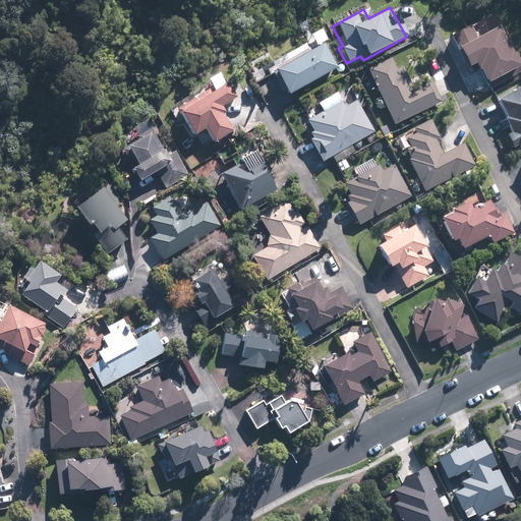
[(321,47),(316,49),(315,47),(306,52),(301,44),(267,64),(272,72),(267,75),(281,100),(330,71),(329,69),(333,67),(321,47)]
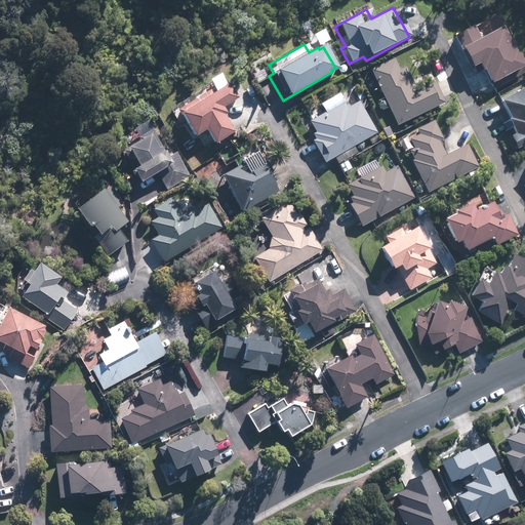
[(392,58),(367,71),(393,127),(442,105),(432,82),(411,90),(402,70),(398,72),(392,58)]
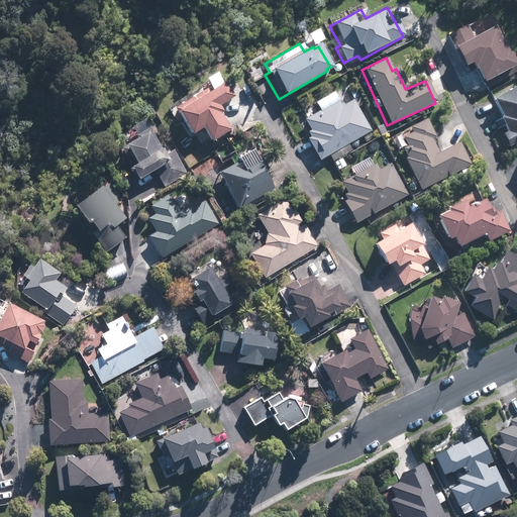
[(215,73),(204,80),(208,89),(169,112),(185,140),(199,132),(206,145),(229,132),(218,113),(220,112),(217,107),(230,99),(215,73)]
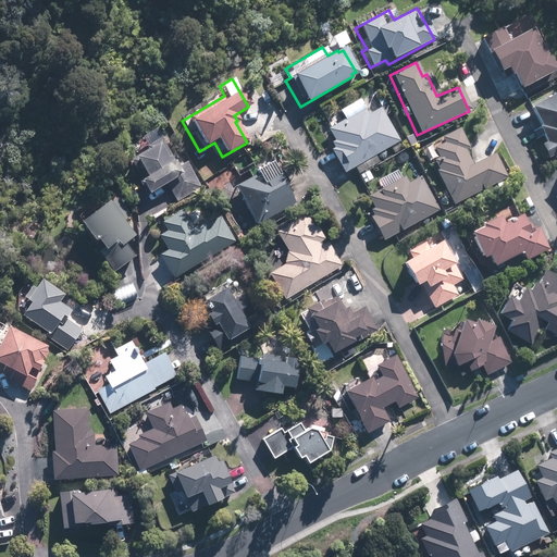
[(556,93),(556,91),(524,110),(534,128),(531,131),(540,146),(537,147),(545,160),(556,153),(556,93)]
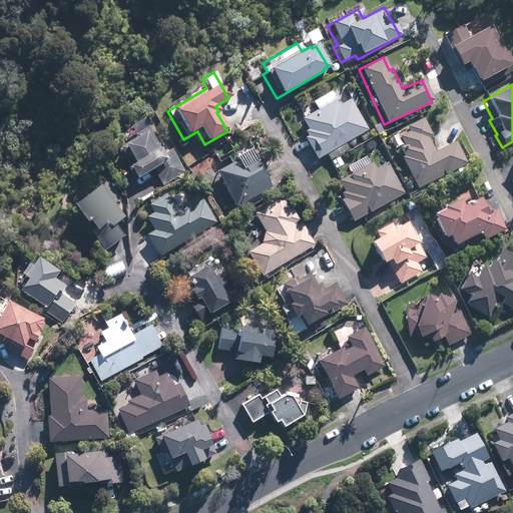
[(328,93),(309,103),(314,112),(299,122),(304,131),(302,132),(305,137),(302,139),(315,161),(325,156),(327,160),(347,149),(344,144),(358,136),(361,141),(370,136),(348,98),(335,106),(328,93)]
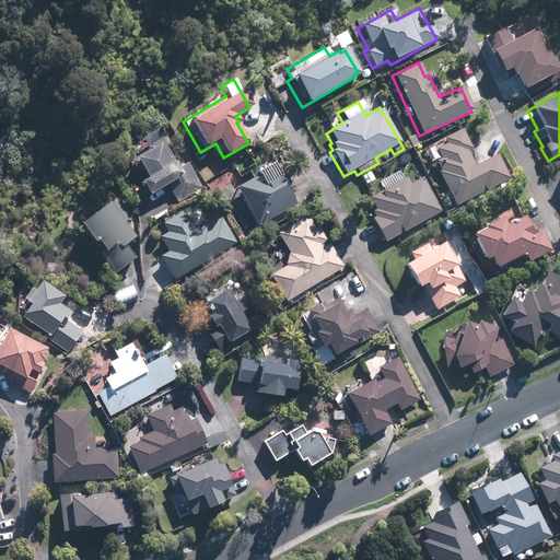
[(160,127),(148,133),(153,144),(138,153),(150,174),(143,178),(153,195),(170,186),(178,201),(208,184),(193,160),(186,163),(183,158),(178,160),(160,127)]
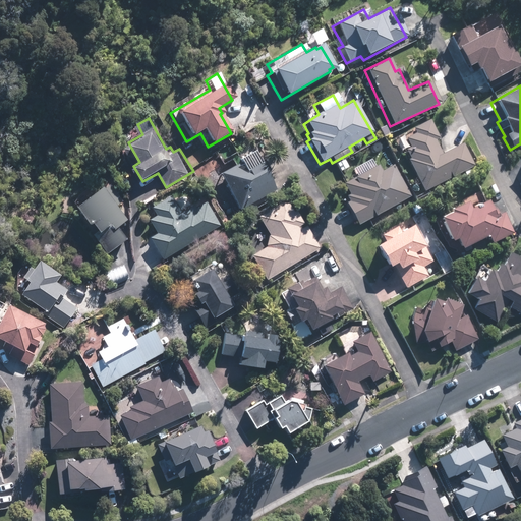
[(438,138),(428,119),(393,138),(401,155),(404,154),(407,159),(404,160),(420,193),(473,167),(462,146),(441,156),(433,140),(438,138)]
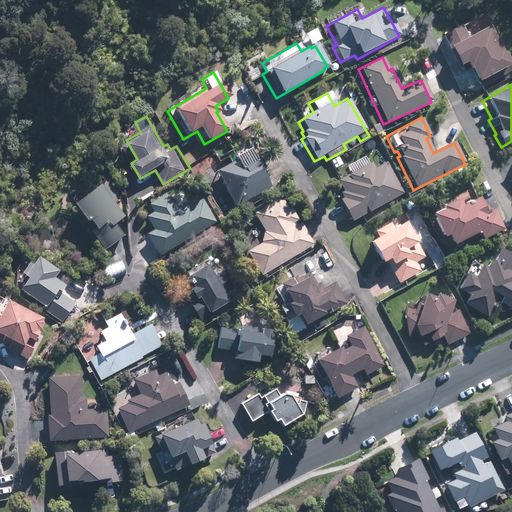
[(213,162),(237,204),(273,184),(253,148),(232,160),(229,153),(213,162)]
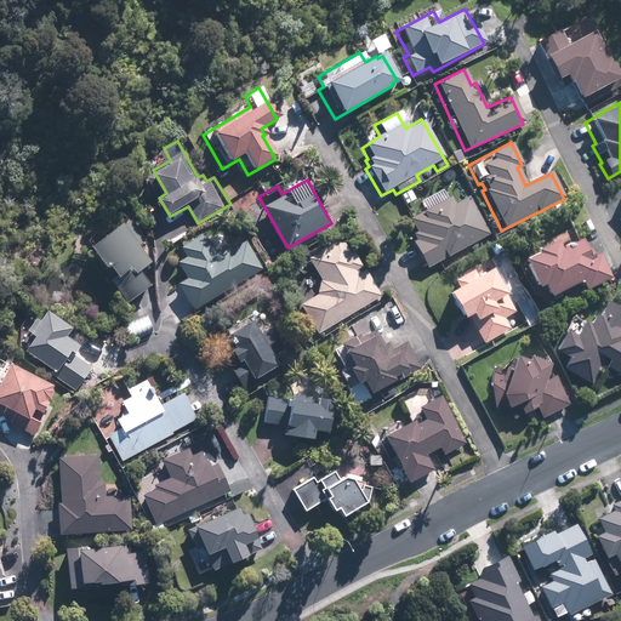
[(426,211),(408,221),(414,233),(409,235),(412,241),(410,243),(425,269),(488,235),(466,197),(451,204),(444,189),(421,203),(426,211)]
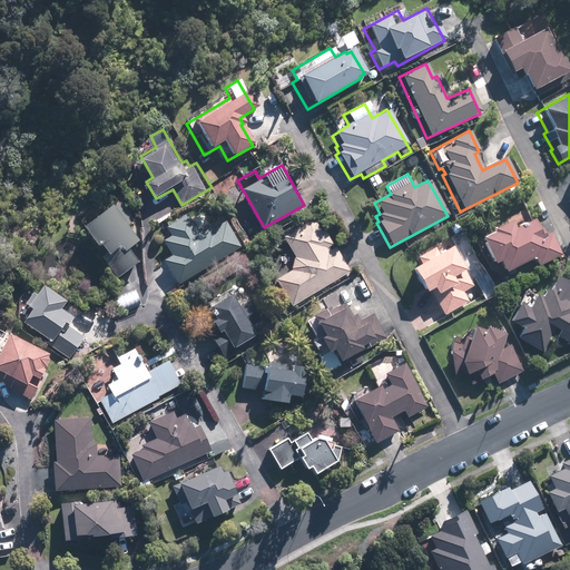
[(117,204),(86,226),(108,258),(107,259),(119,277),(143,261),(133,247),(143,241),(128,220),(134,216),(124,202),(118,206),(117,204)]
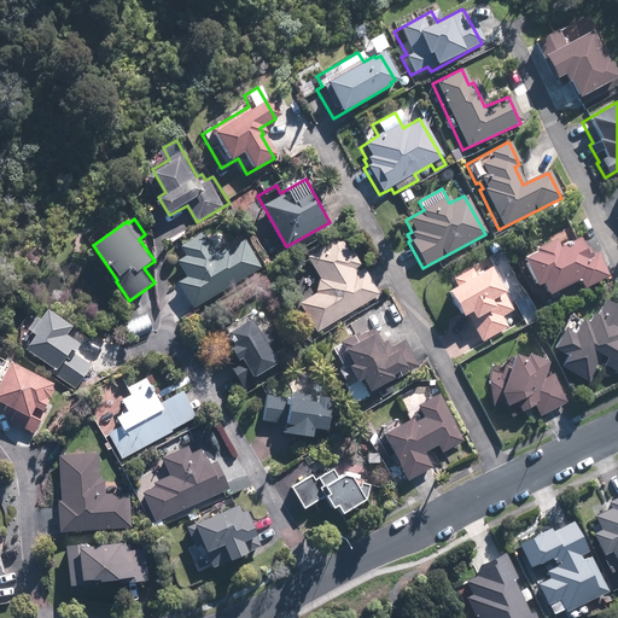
[(219,252),(205,231),(181,245),(187,256),(180,260),(188,275),(180,280),(196,307),(262,267),(245,237),(219,252)]
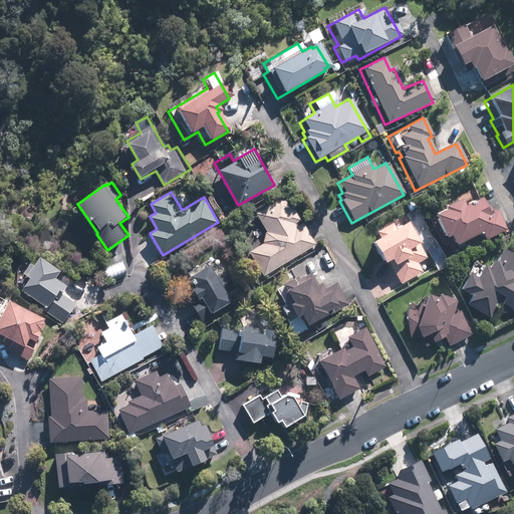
[(265,242),(249,250),(264,275),(316,243),(287,194),(257,213),(268,231),(265,242)]
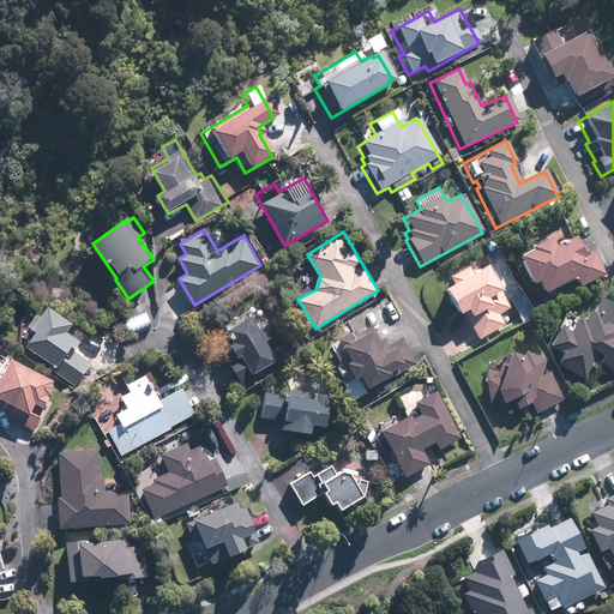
[(543,241),(522,252),(523,256),(504,264),(510,276),(515,275),(522,289),(531,286),(536,296),(570,281),(573,288),(600,276),(589,253),(577,259),(567,240),(547,250),(543,241)]
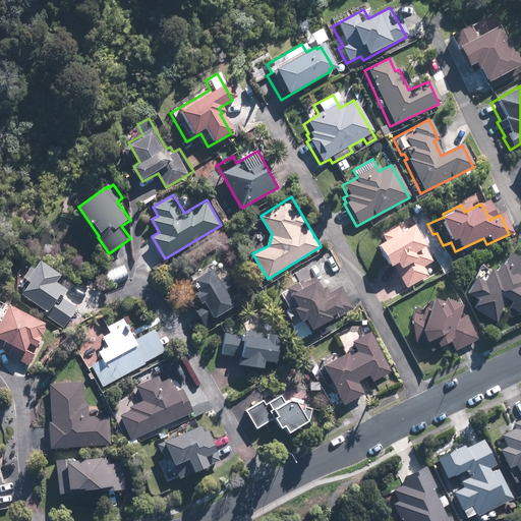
[(395,227),(380,236),(383,242),(370,249),(384,271),(390,268),(402,290),(437,271),(411,226),(398,233),(395,227)]
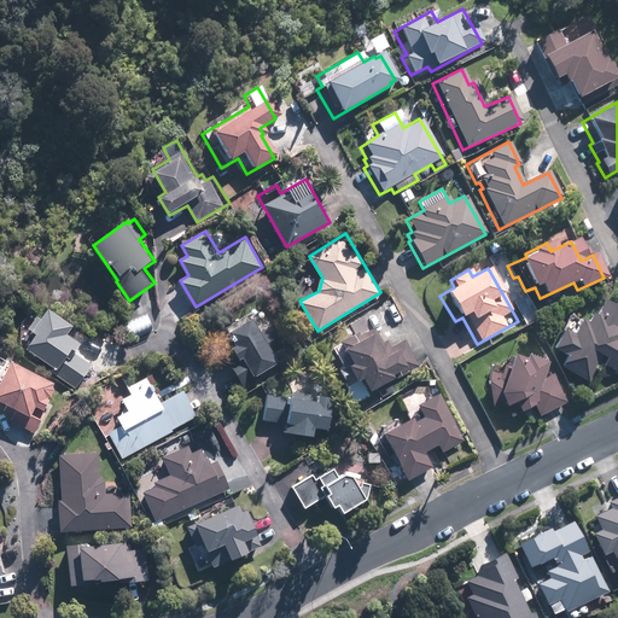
[(617,320),(617,310),(600,302),(592,320),(584,316),(579,327),(575,325),(567,338),(555,332),(544,353),(559,360),(554,371),(584,385),(594,365),(617,375),(617,332),(613,330),(617,320)]
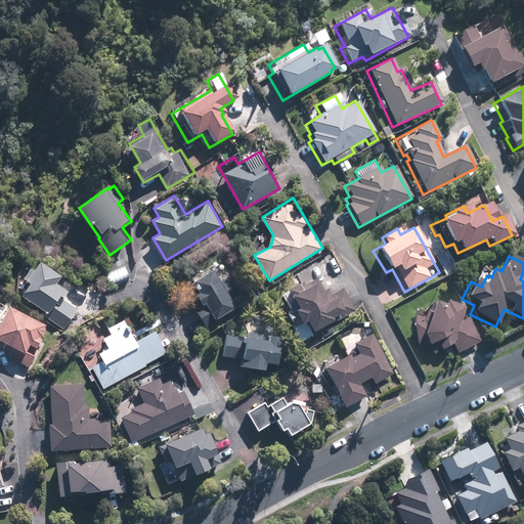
[(33,284),(24,296),(50,314),(47,318),(64,330),(78,308),(62,298),(71,288),(61,281),(66,274),(43,260),(37,270),(33,267),(25,278),(33,284)]
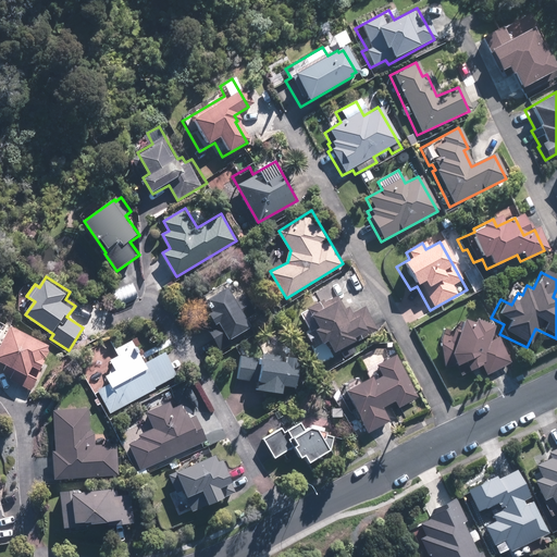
[(331,283),(314,293),(319,302),(307,309),(318,329),(316,331),(323,345),(331,341),(337,351),(379,329),(366,305),(354,311),(349,306),(347,307),(341,295),(338,297),(331,283)]
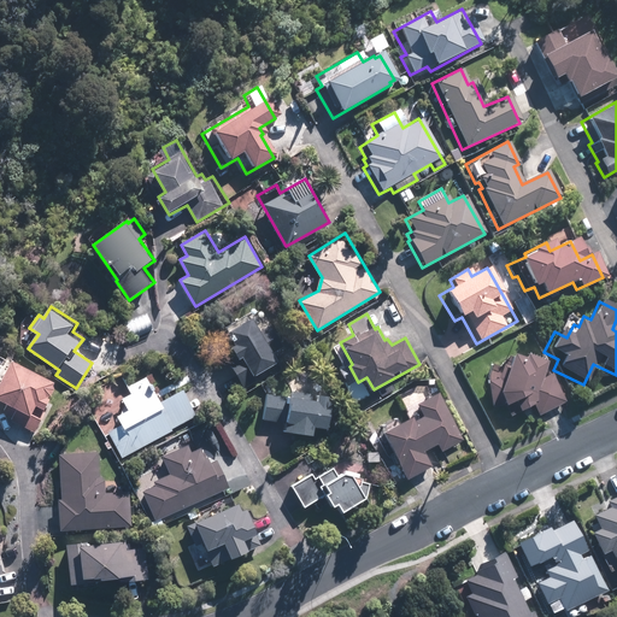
[(263,329),(257,317),(225,333),(238,358),(231,362),(242,383),(282,363),(277,353),(287,348),(274,324),(263,329)]
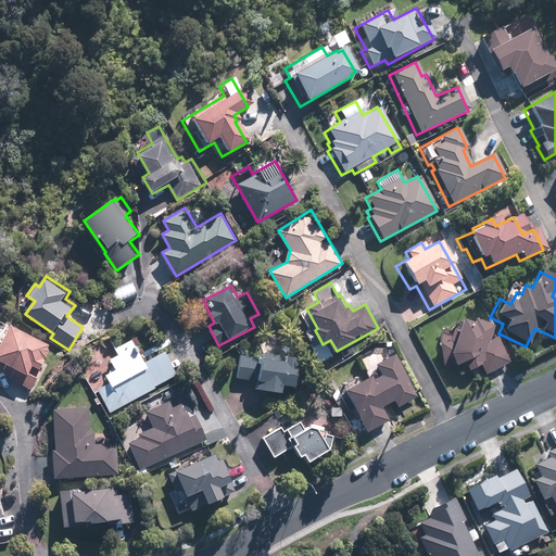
[(53,344),(10,321),(8,325),(0,320),(0,357),(29,374),(24,384),(32,389),(38,376),(32,373),(36,365),(41,367),(53,344)]
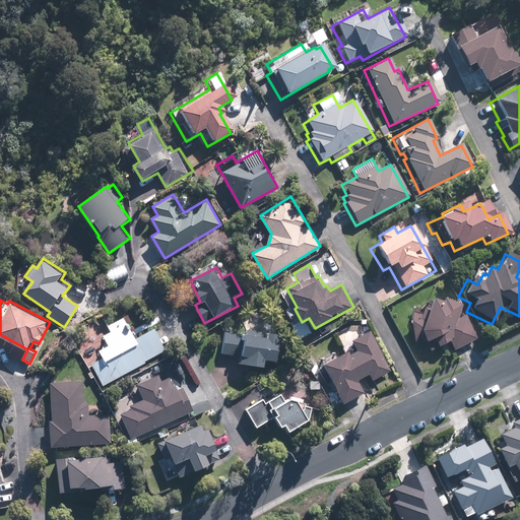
[(438,301),(438,306),(425,304),(424,309),(411,308),(411,321),(407,324),(412,345),(418,342),(419,345),(421,344),(426,352),(445,343),(449,352),(475,340),(463,316),(454,321),(457,304),(438,301)]
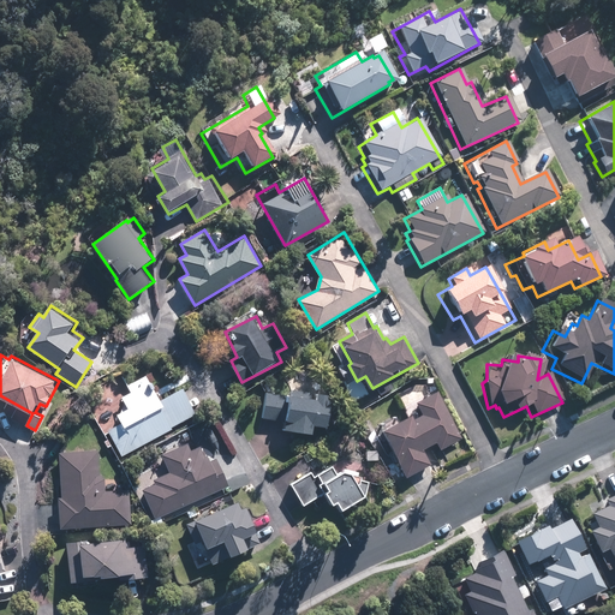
[(123,423),(108,430),(123,455),(198,413),(184,388),(162,400),(148,374),(129,384),(132,390),(124,395),(130,407),(118,413),(123,423)]
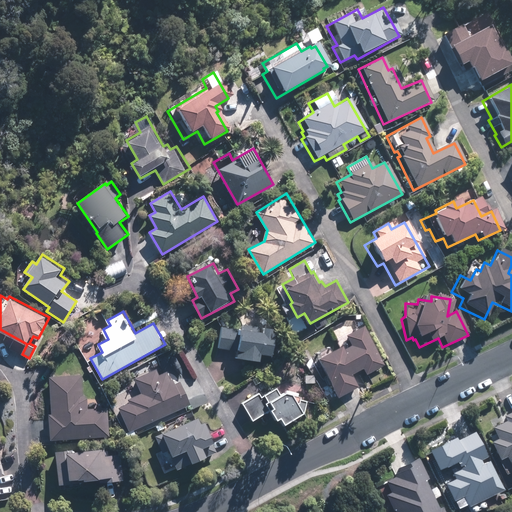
[(267,319),(242,318),(241,328),(219,326),(218,348),(236,350),(236,358),(261,360),(261,355),(277,356),(278,336),(273,335),(274,327),(267,327),(267,319)]
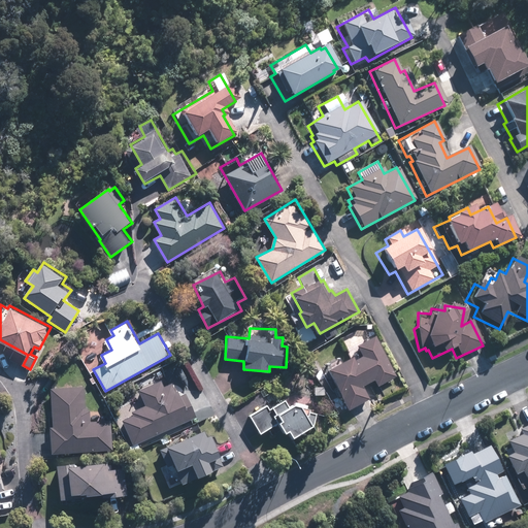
[(398,375),(377,335),(358,344),(363,355),(357,358),(356,357),(330,369),(349,407),(372,395),(367,385),(375,381),(378,385),(398,375)]
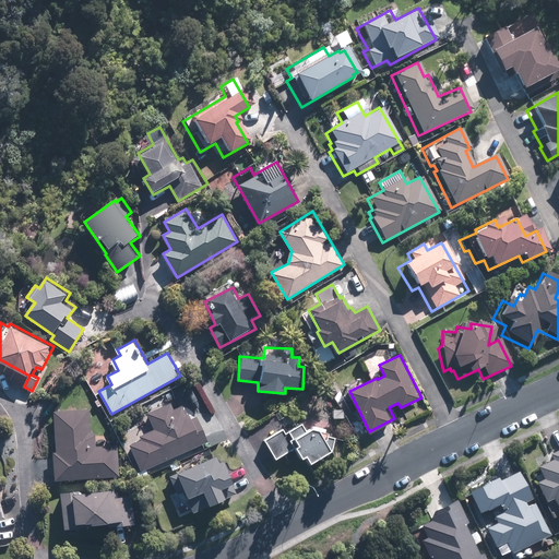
[(171,388),(143,401),(153,429),(140,435),(141,439),(130,444),(142,471),(211,441),(200,417),(194,420),(187,402),(179,405),(171,388)]
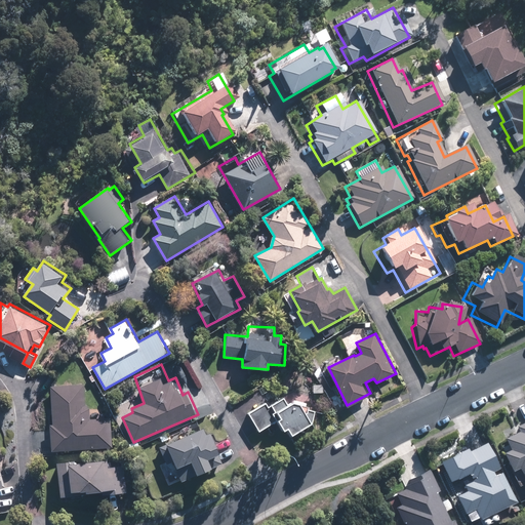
[(85,384),(52,386),(53,422),(51,422),(53,452),(110,448),(108,415),(88,416),(85,384)]
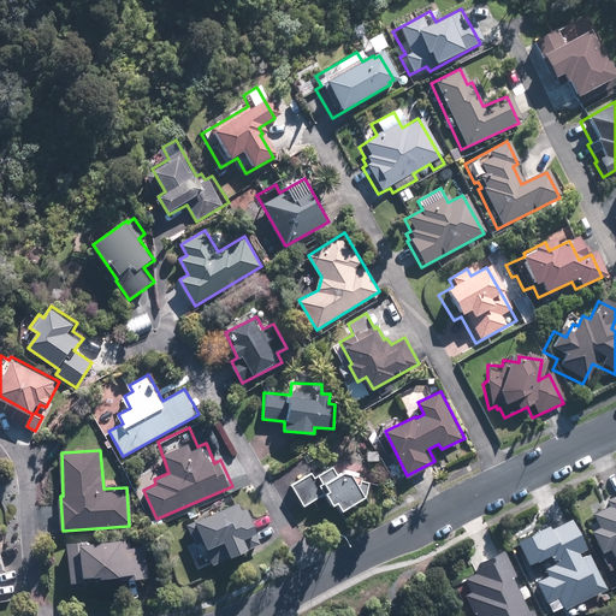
[(366,496),(353,472),(345,471),(339,474),(335,467),(314,478),(313,474),(294,485),(304,507),(330,493),(336,503),(338,502),(343,509),(366,496)]
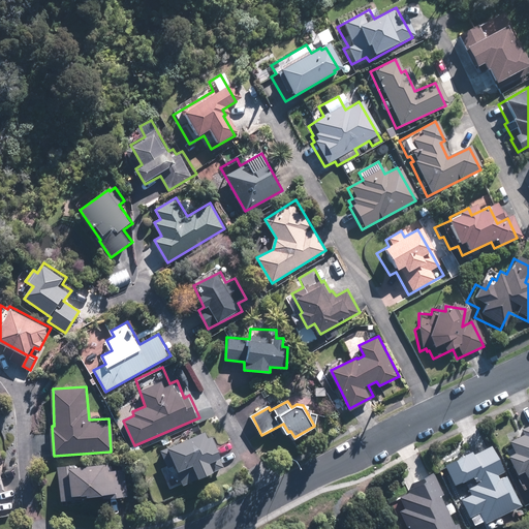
[(528,489),(528,425),(518,430),(520,436),(505,442),(511,455),(504,458),(511,476),(520,473),(527,490),(528,489)]
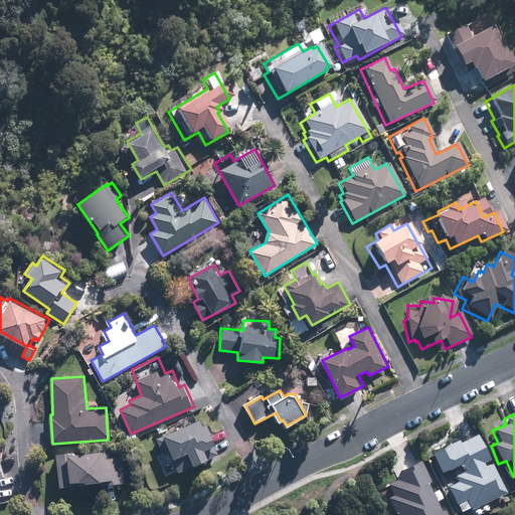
[(202,418),(158,437),(164,456),(169,454),(177,473),(211,459),(207,450),(218,446),(209,422),(205,424),(202,418)]
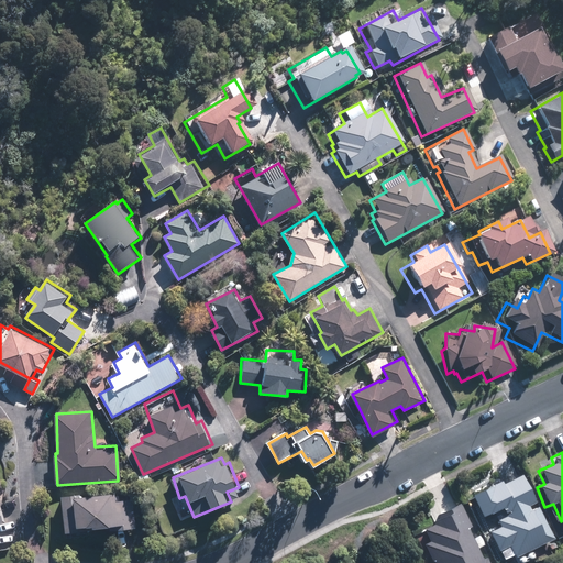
[(518,472),(475,494),(485,515),(506,505),(510,511),(499,517),(503,523),(490,529),(505,558),(514,553),(516,558),(547,541),(550,548),(559,543),(539,505),(531,509),(529,504),(533,501),(518,472)]
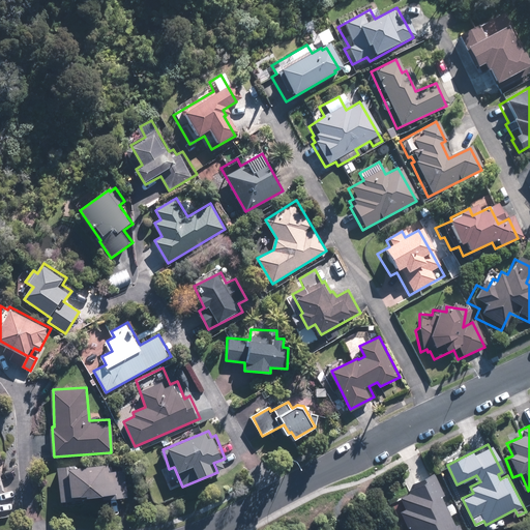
[(110,470),(109,463),(57,467),(59,502),(127,497),(125,469),(110,470)]
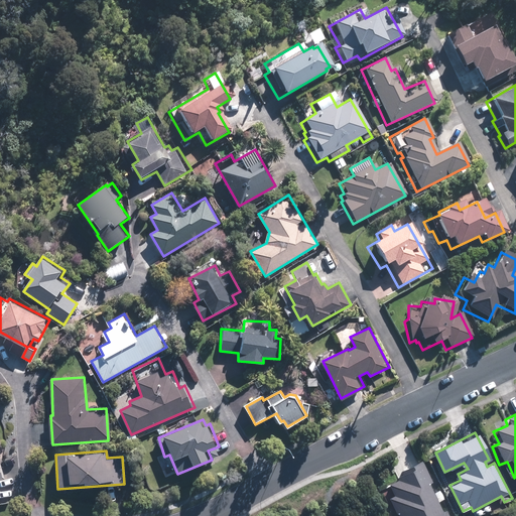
[(449,515),(446,510),(443,511),(438,501),(445,498),(440,488),(434,491),(430,481),(432,480),(423,460),(402,469),(405,475),(389,482),(393,492),(384,496),(392,515),(449,515)]
